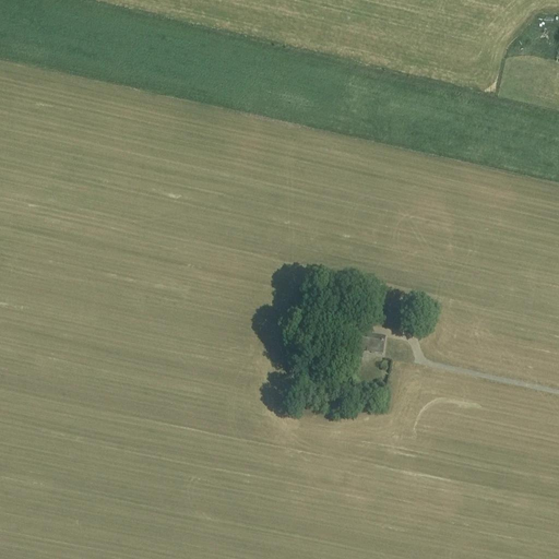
[(307,304),(305,311),(326,317),(328,309),(307,304)]
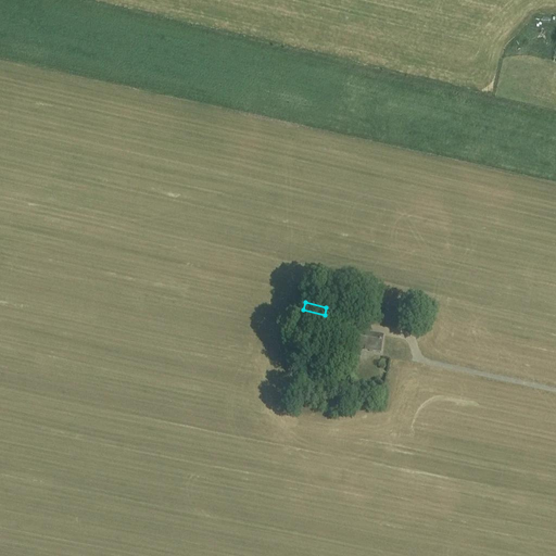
[(383,335),(356,330),(353,346),(365,349),(365,350),(380,352),(383,335)]
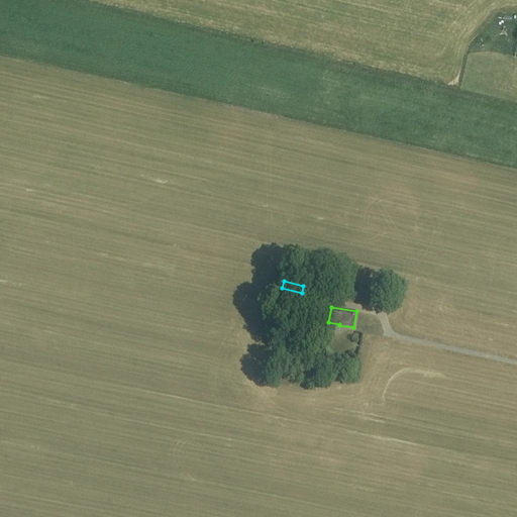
[(269,337),(268,345),(295,350),(297,342),(269,337)]
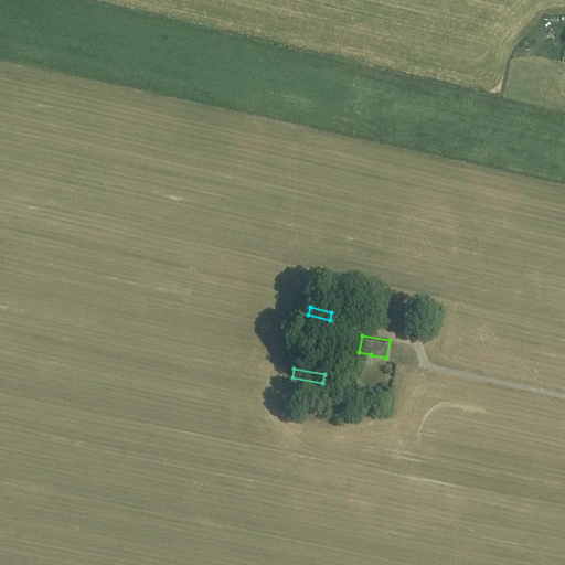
[(316,402),(320,387),(307,384),(304,398),(316,402)]
